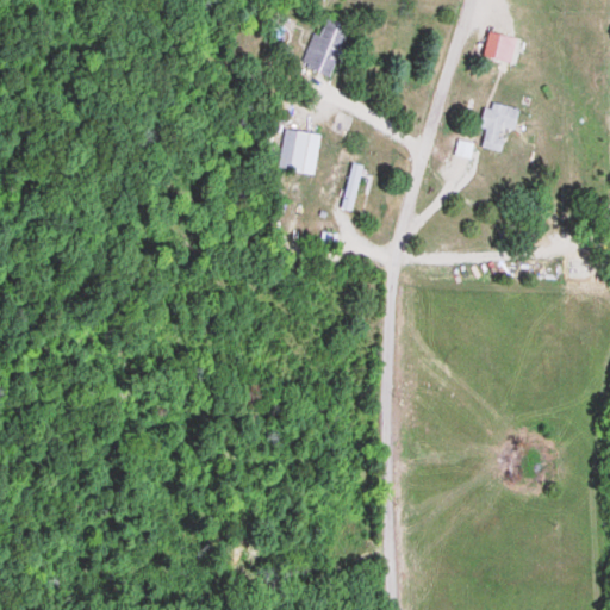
[(300,66),(334,76),(350,25),(325,17),(319,35),(312,32),(300,66)]
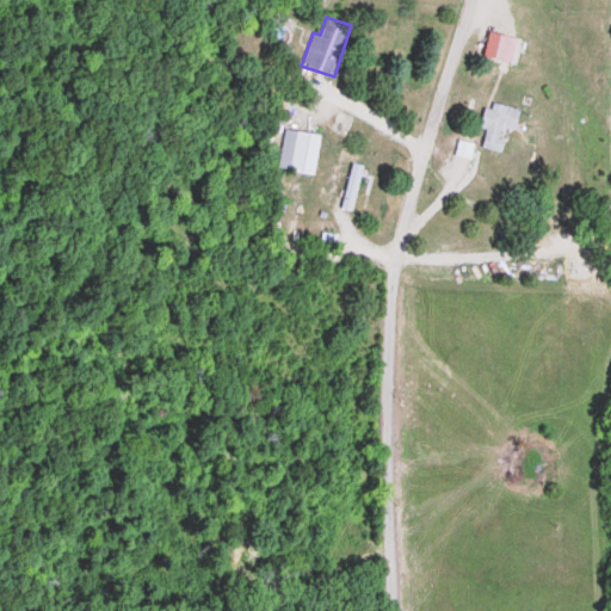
[(518,38),(491,30),(482,57),(510,66),(518,38)]
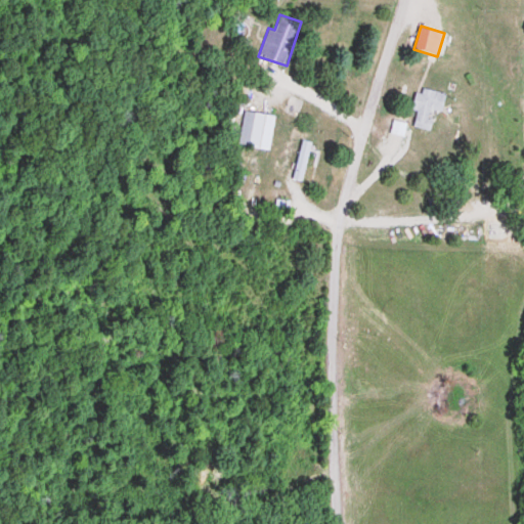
[(430,129),(434,111),(441,112),(445,92),(418,87),(413,111),(417,111),(412,126),(430,129)]
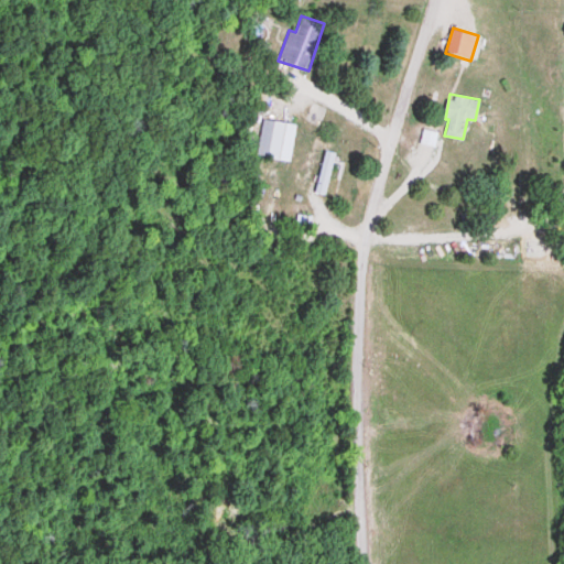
[(290,161),(296,125),(273,120),(267,158),(290,161)]
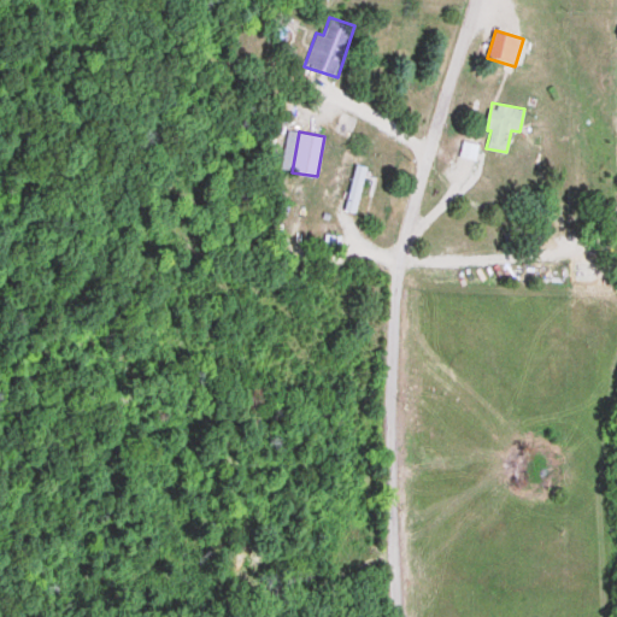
[(365,168),(354,165),(346,211),(357,213),(365,168)]
